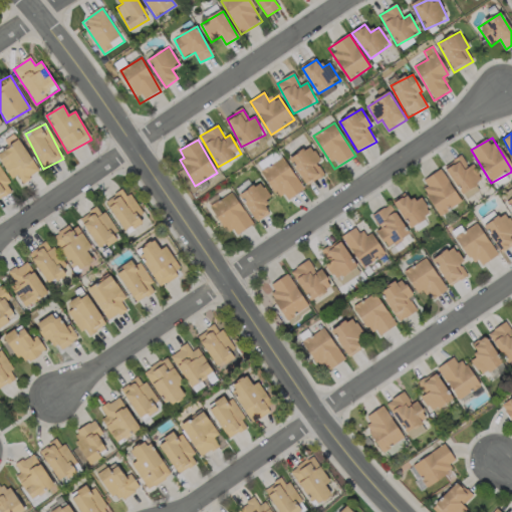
[(40,173),(20,141),(0,153),(0,159),(12,180),(18,177),(22,184),(40,173)]
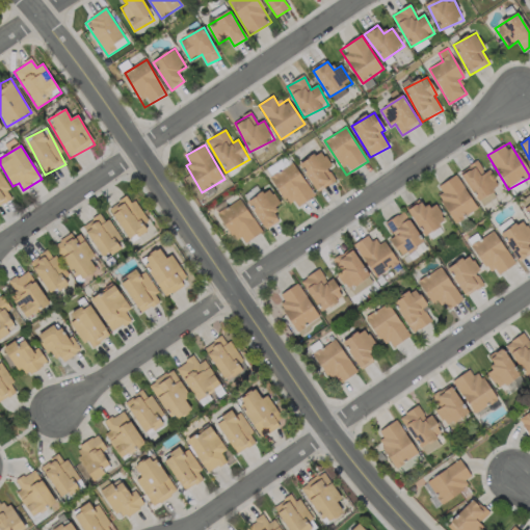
[(332,167),(321,151),(299,165),(317,193),(336,181),(328,169),(332,167)]
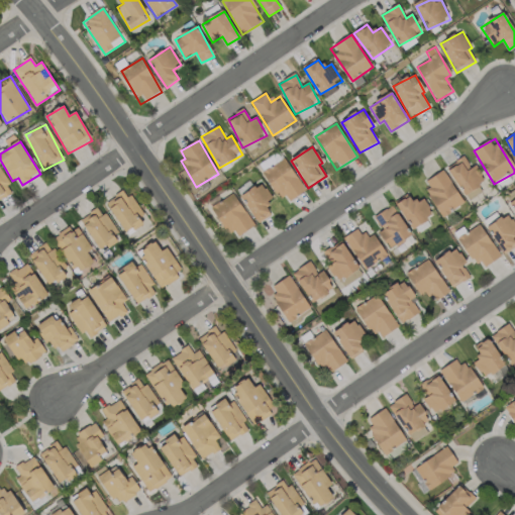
[(265,172),(282,161),(278,153),(260,165),(265,172)]
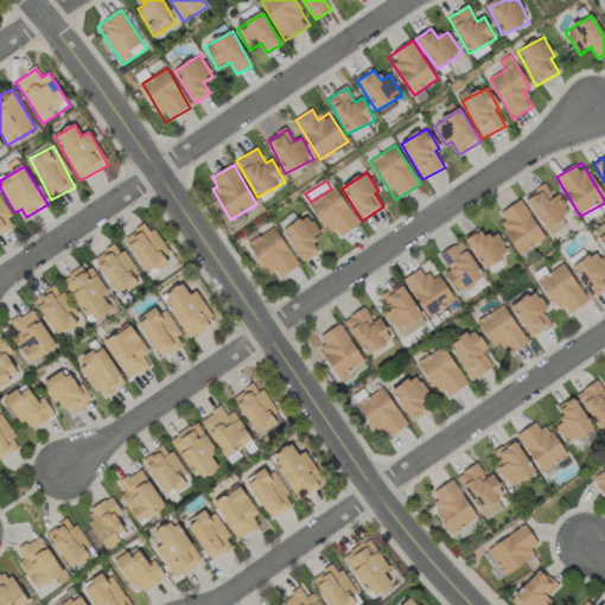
[(571,216),(560,195),(553,198),(546,185),(526,196),(543,230),(571,216)]
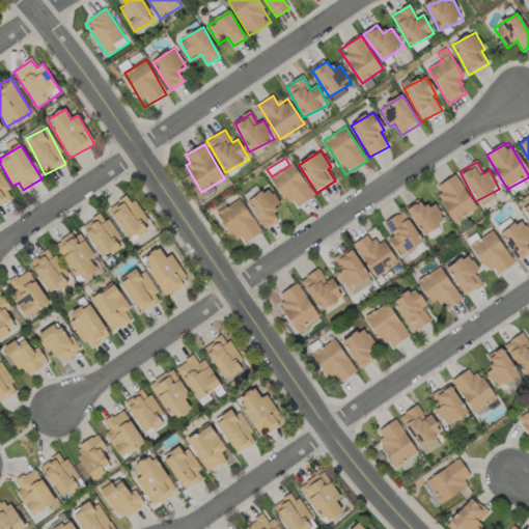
[(293,211),(314,196),(294,163),(272,177),(293,211)]
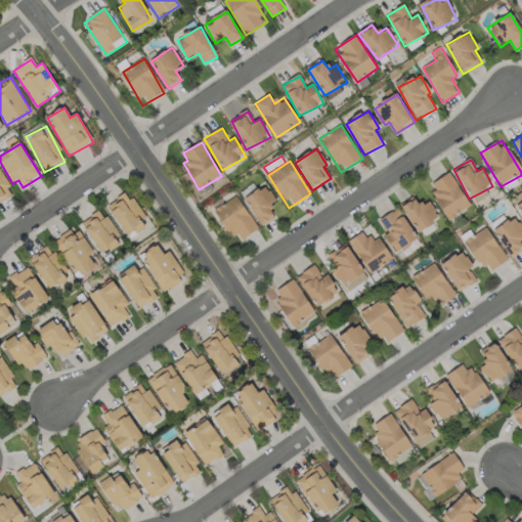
[(0,204),(13,194),(0,173),(0,204)]
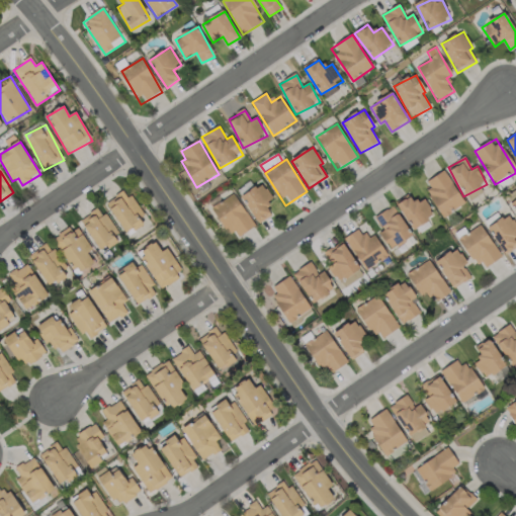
[(424,182),(442,218),(464,205),(447,171),(424,182)]
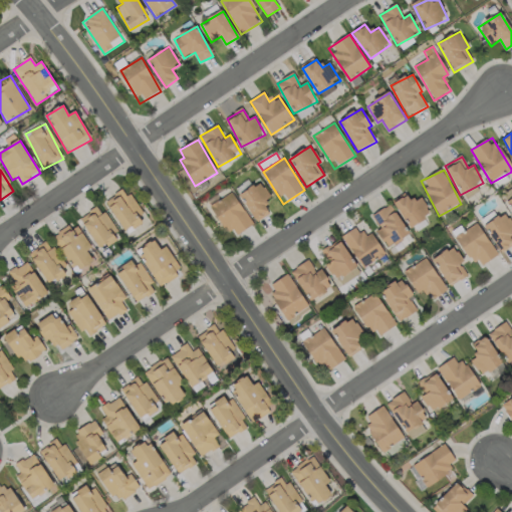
[(270,215),(263,204),(272,199),(261,182),(239,195),(257,223),(270,215)]
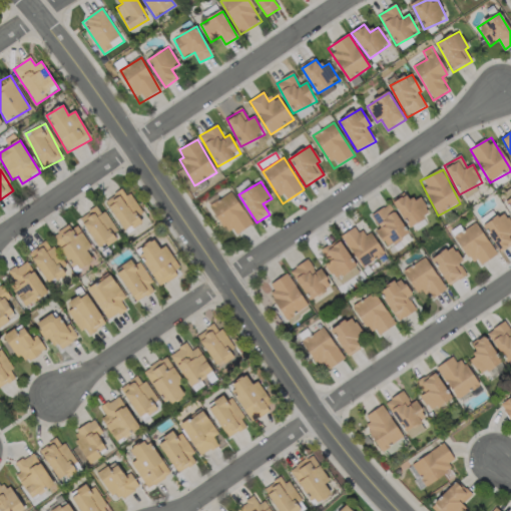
[(124,188),(105,201),(126,234),(146,221),(124,188)]
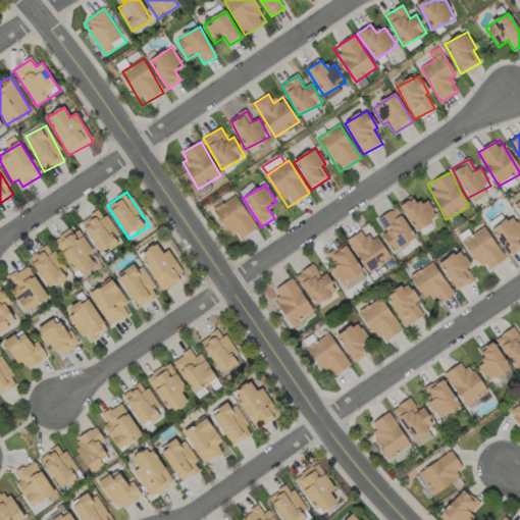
[(237,242),(258,227),(236,195),(214,209),(237,242)]
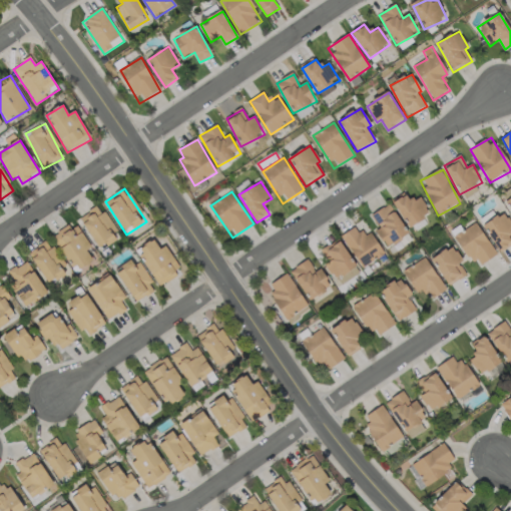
[(431,215),(420,196),(409,202),(406,195),(394,201),(408,227),(431,215)]
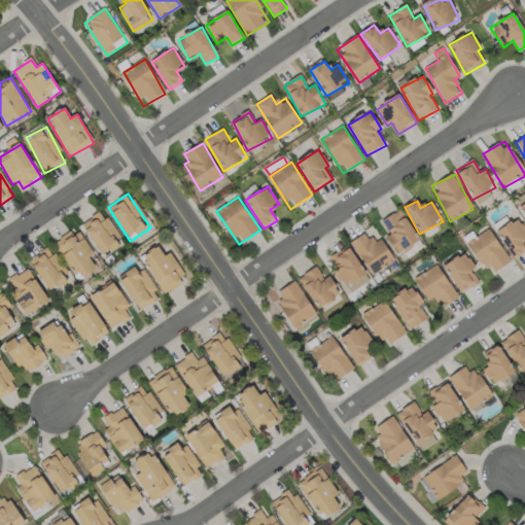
[(390,236),(387,237),(396,254),(419,242),(403,210),(382,220),(390,236)]
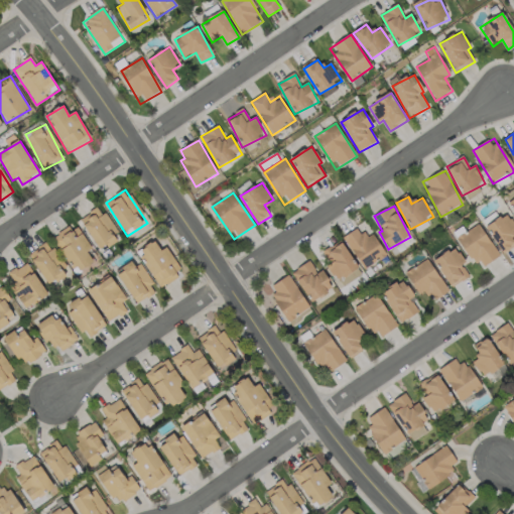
[(81,219),(100,252),(118,241),(114,236),(117,234),(102,207),(81,219)]
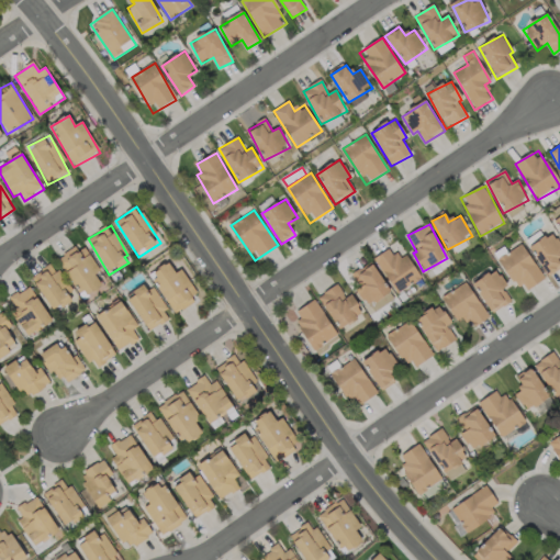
[(559,261),(557,257),(559,255),(559,243),(553,233),(530,247),(549,277),(559,269),(559,261)]
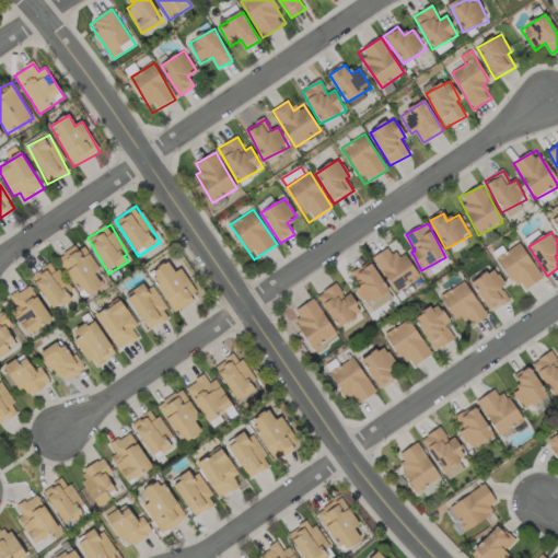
[(544,279),(521,243),(498,257),(521,293),(544,279)]
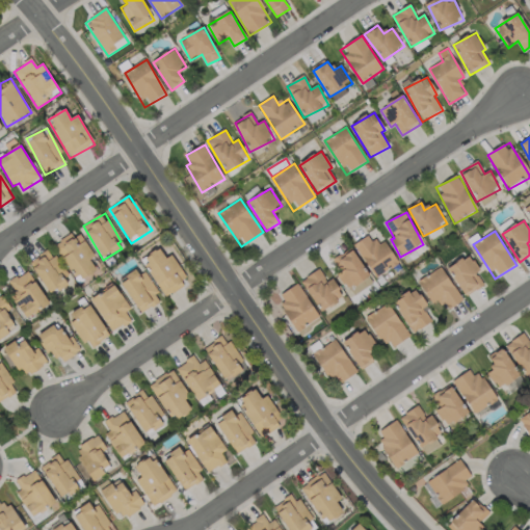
[(81,234),(75,239),(72,235),(54,245),(78,283),(102,267),(81,234)]
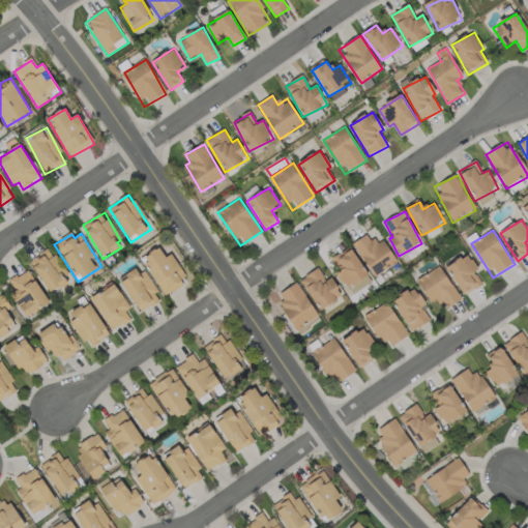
[(375,277),(398,263),(383,240),(376,245),(369,234),(353,244),(375,277)]
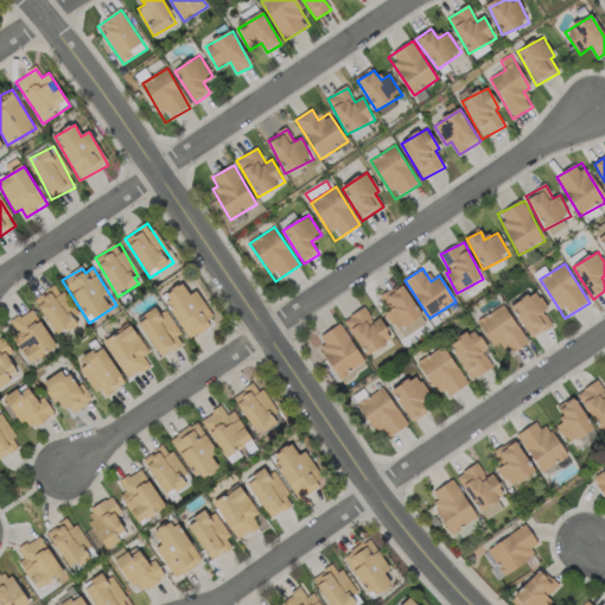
[(216,322),(197,292),(190,295),(183,285),(161,298),(189,339),(216,322)]
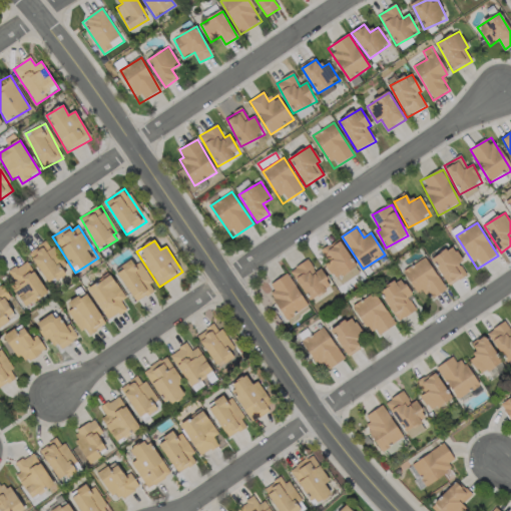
[(48,241),(29,252),(48,285),(67,273),(48,241)]
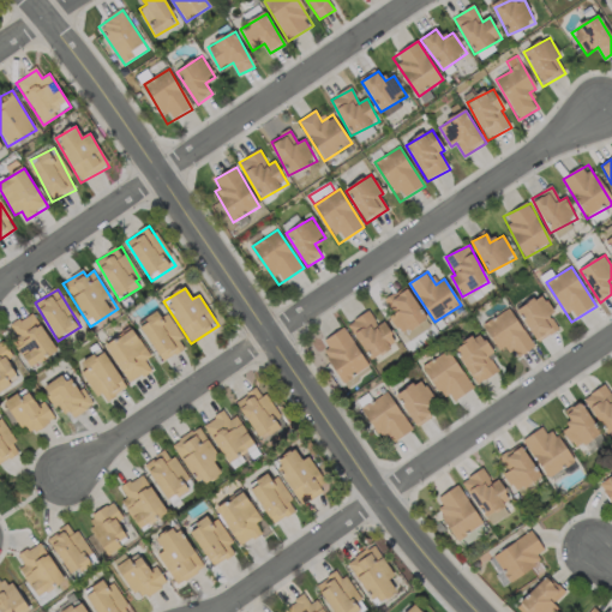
[(517,311),(538,343),(559,330),(550,316),(555,313),(543,294),(517,311)]
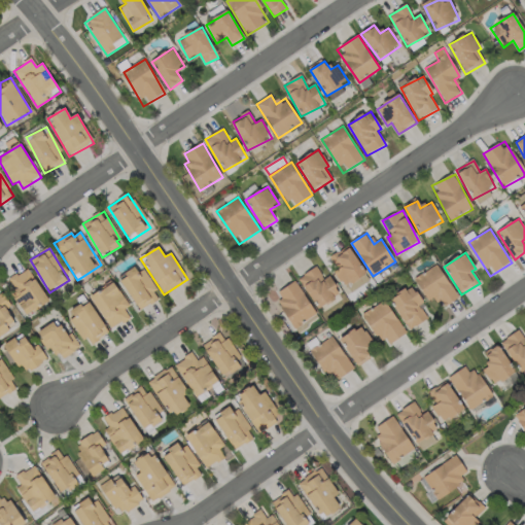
[(429,302),(436,296),(444,308),(459,298),(436,265),(414,280),(429,302)]
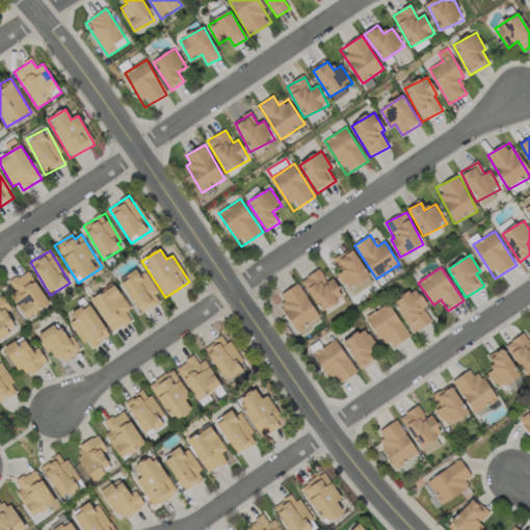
[(162,301),(141,268),(121,282),(141,315),(162,301)]
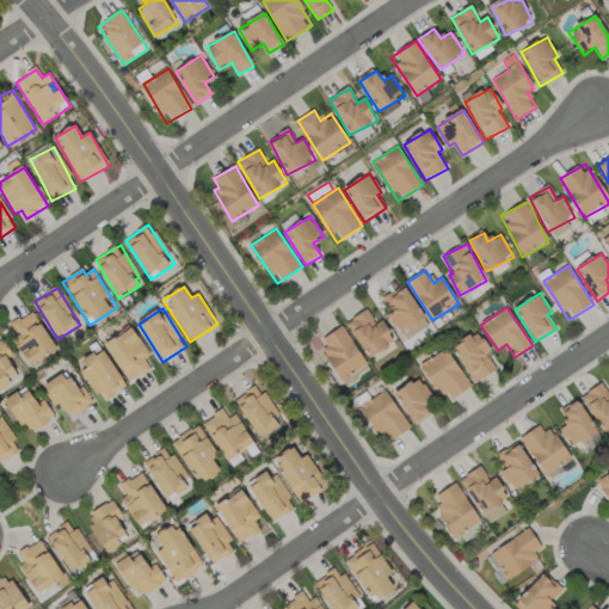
[(382,321),(377,325),(367,309),(346,324),(370,358),(395,342),(382,321)]
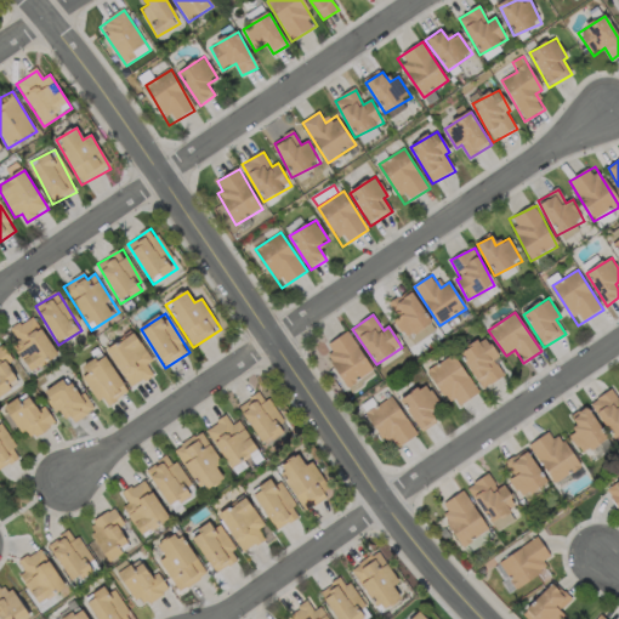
[(58,355),(33,317),(11,330),(18,342),(13,346),(32,373),(58,355)]
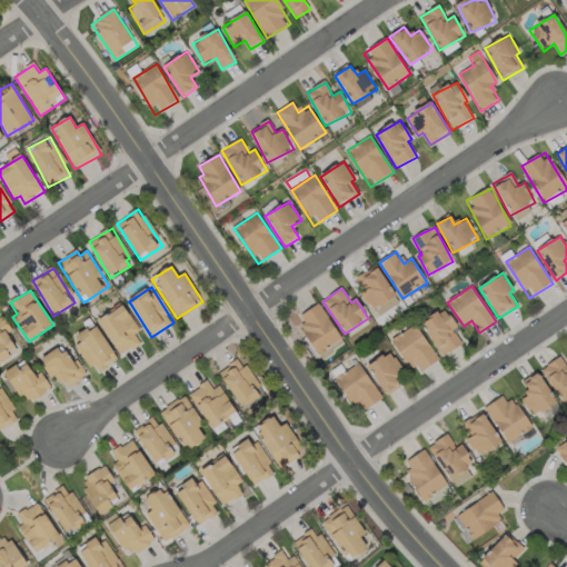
[(296,319),(319,355),(342,339),(319,304),(296,319)]
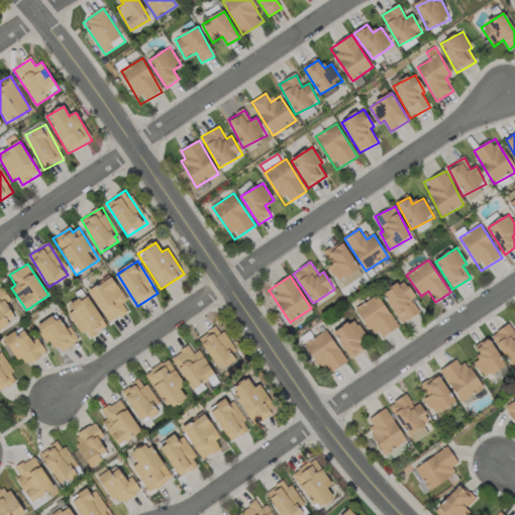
[(126,301),(112,277),(89,291),(109,323),(127,312),(122,303),(126,301)]
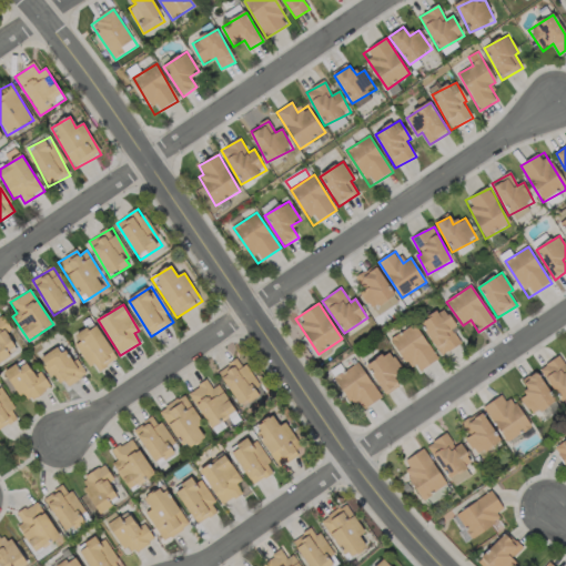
[(422,322),(440,356),(461,345),(453,331),(456,329),(446,309),(422,322)]
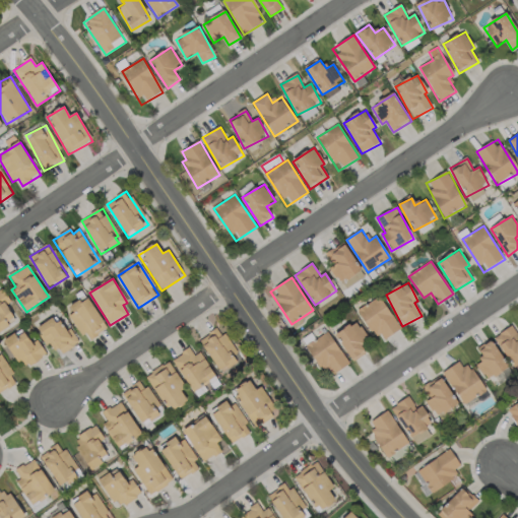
[(7,307),(12,303),(2,287),(0,288),(0,331),(16,321),(7,307)]
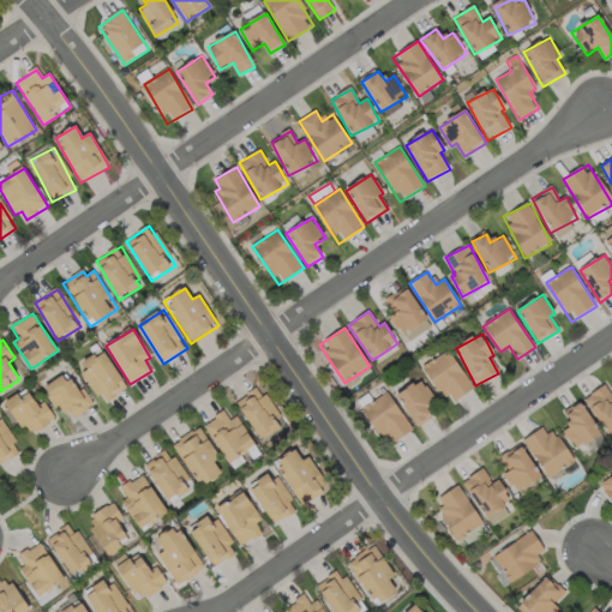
[(82,363),(88,370),(83,373),(103,405),(129,389),(102,349),(82,363)]
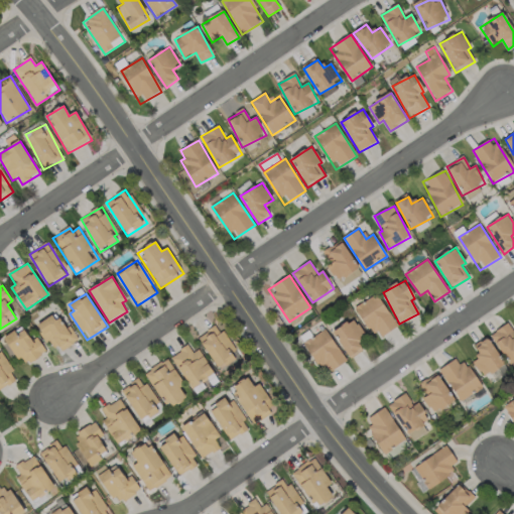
[(377,341),(398,328),(377,294),(357,307),(377,341)]
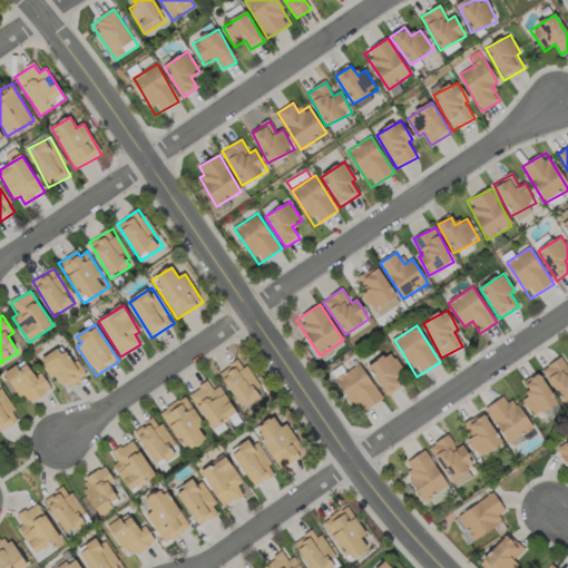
[(65,392),(87,375),(77,361),(72,364),(60,346),(41,360),(65,392)]
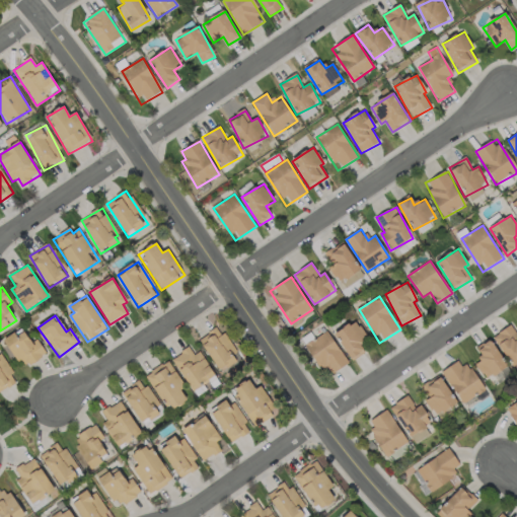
[(366,354),(359,341),(366,338),(357,321),(336,333),(351,362),(366,354)]
